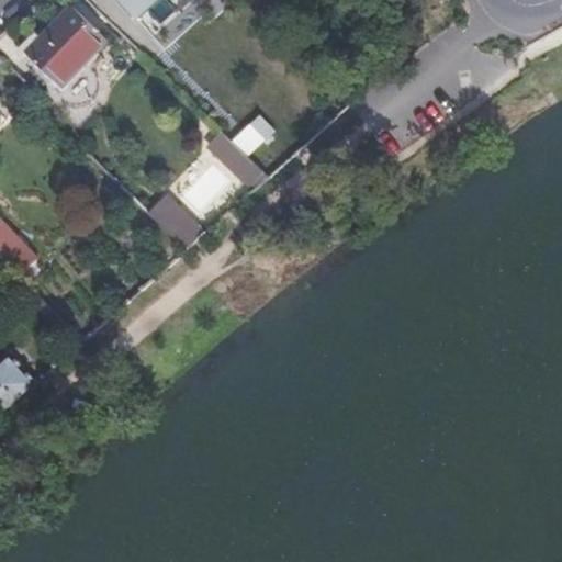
[(120,0),(142,22),(164,0),(120,0)]
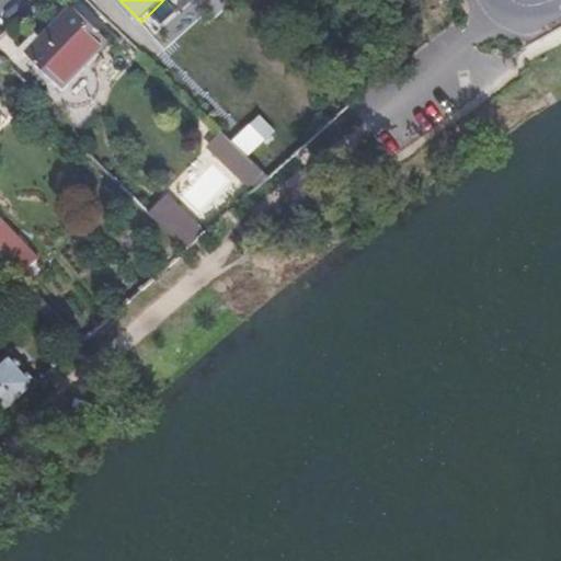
[(96,52),(107,39),(73,7),(42,39),(37,36),(24,50),(37,64),(32,70),(63,101),(65,102),(66,103),(67,104),(68,104),(69,105),(71,105),(72,106),(73,106),(76,106),(77,106),(79,106),(80,106),(81,106),(83,106),(84,105),(86,105),(88,104),(89,104),(90,103),(91,102),(92,101),(93,100),(94,99),(95,98),(96,96),(96,95),(98,94),(99,92),(99,91),(99,90),(100,88),(100,87),(100,86),(100,83),(100,82),(99,81),(99,79),(99,78),(98,77),(98,75),(96,73),(95,72),(94,71),(93,70),(93,69),(103,58),(96,52)]
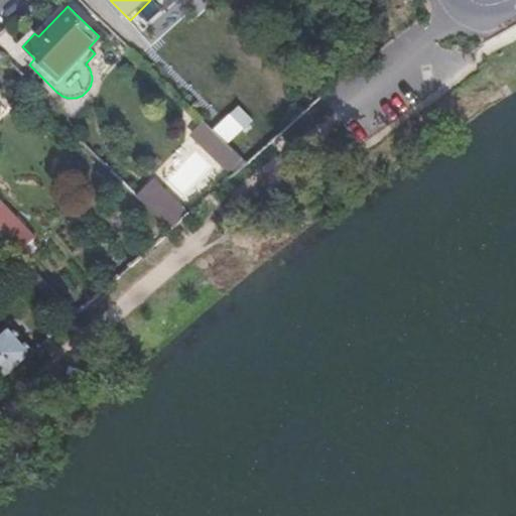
[(241,107),(217,128),(231,143),(255,122),(241,107)]
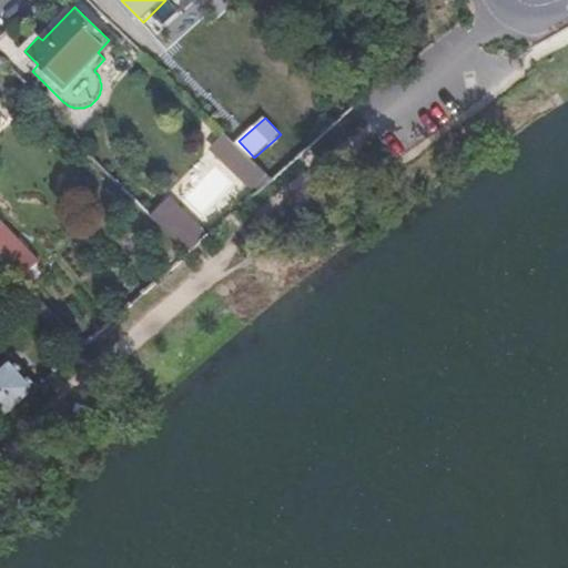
[(269,174),(225,133),(212,149),(254,190),(269,174)]
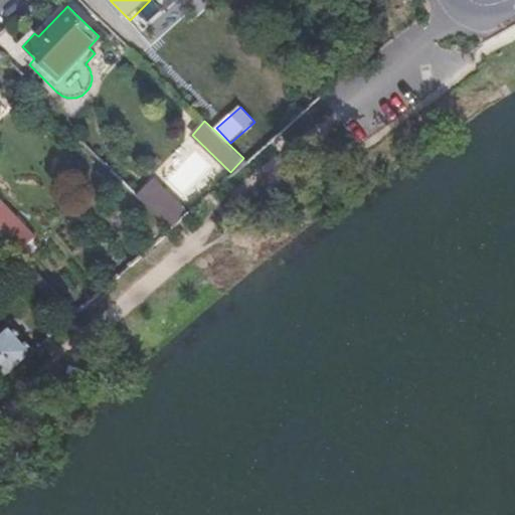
[(190,215),(153,179),(138,195),(174,229),(190,215)]
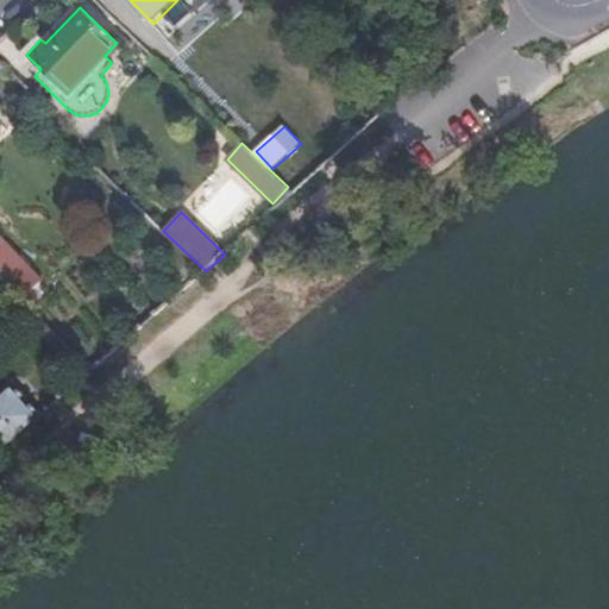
[(43,280),(2,236),(0,237),(0,274),(23,299),(43,280)]
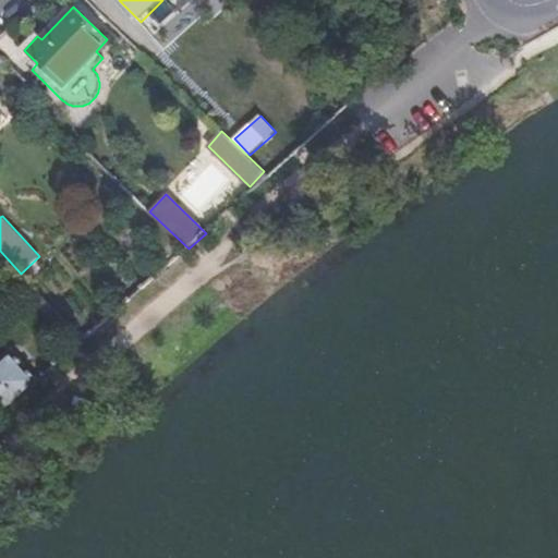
[(38,380),(12,351),(0,360),(0,393),(10,404),(38,380)]
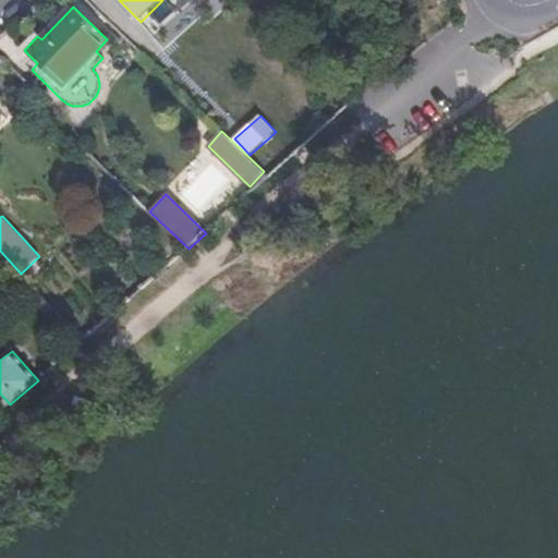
[(10,404),(0,393),(0,409),(2,412),(10,404)]
